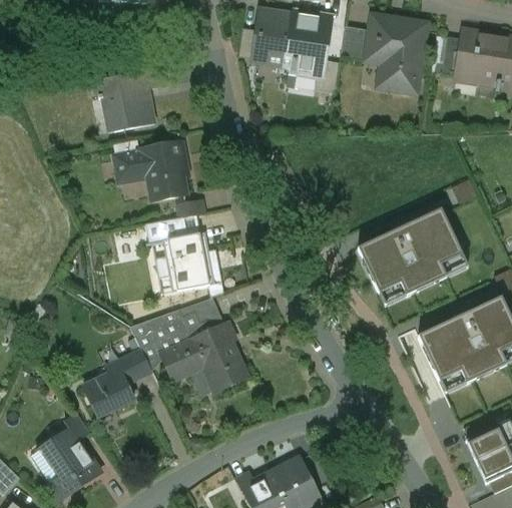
[(293,15),(258,10),(256,29),(256,34),(257,34),(252,57),(256,58),(257,51),(271,53),(270,57),(292,60),(291,68),(316,72),(323,73),(324,60),(331,16),(294,11),(293,15)]
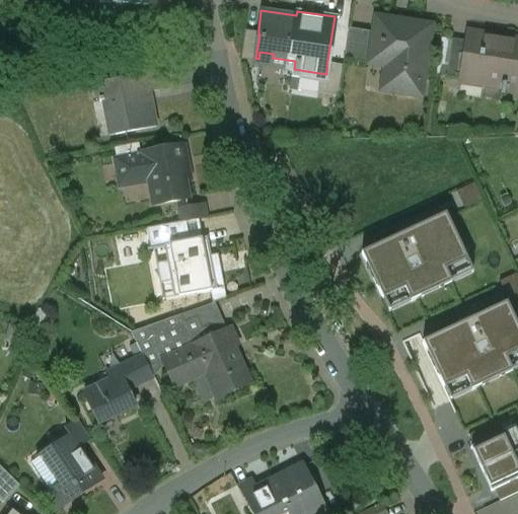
[(430,23),(375,15),(368,60),(385,63),(381,86),(419,92),(430,23)]
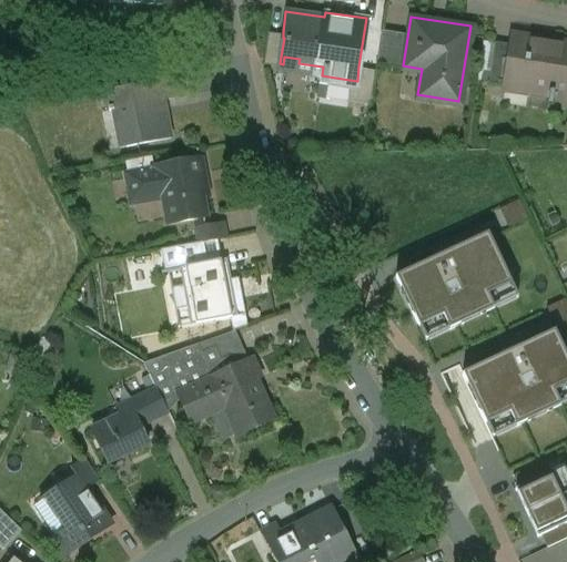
[(403,31),(381,28),(375,61),(398,64),(403,31)]
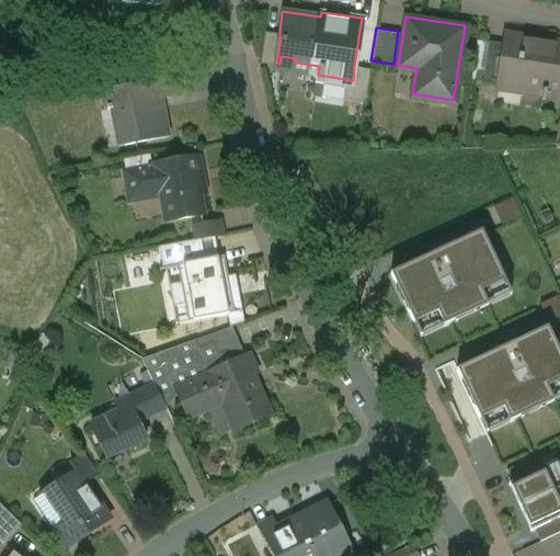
[(280,32),(264,30),(260,60),(276,63),(281,37),(280,37),(280,32)]
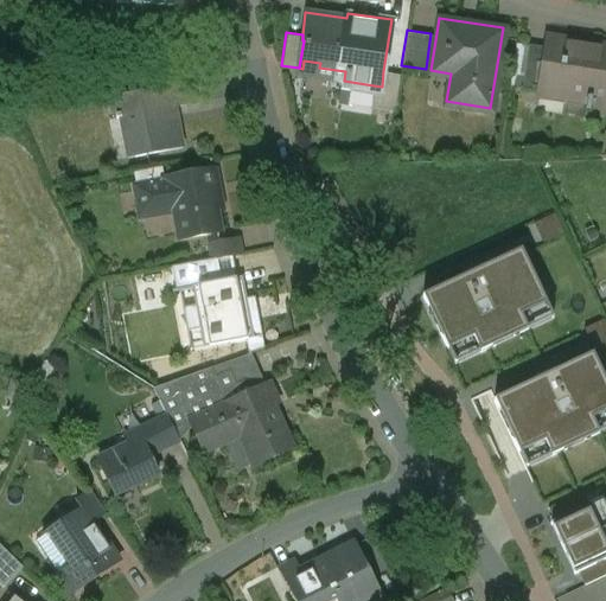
[(605,43),(546,33),(544,44),(544,46),(543,49),(543,52),(542,59),(547,61),(542,90),(543,90),(544,85),(565,89),(563,94),(585,97),(584,106),(589,107),(591,98),(605,100),(605,43)]
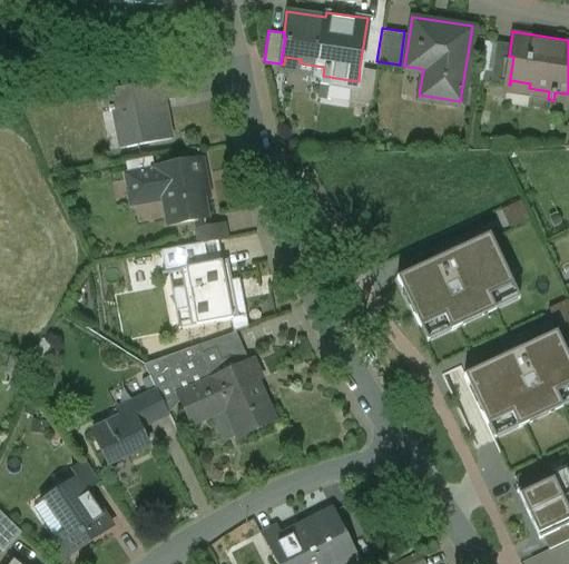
[(489,81),(509,85),(513,57),(509,56),(510,49),(497,47),(498,39),(496,39),(489,81)]
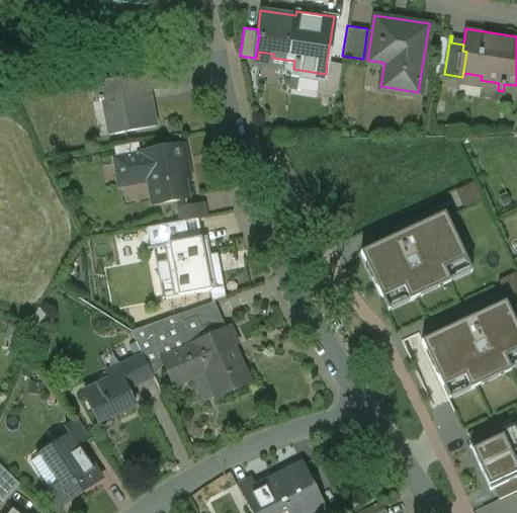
[(136,74),(92,82),(98,95),(99,99),(101,98),(108,132),(155,122),(148,89),(166,86),(161,60),(134,65),(136,74)]
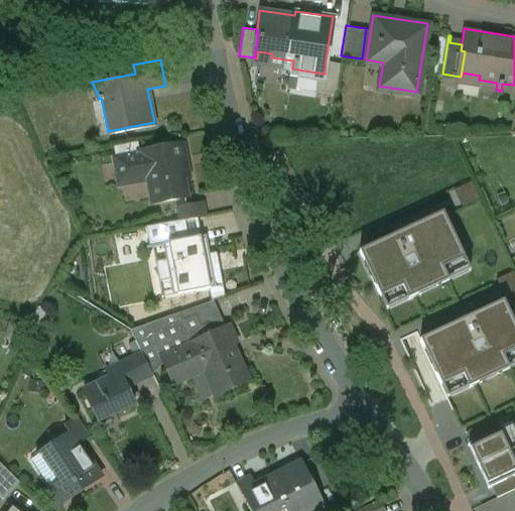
[(340,62),(326,60),(325,74),(317,73),(314,89),(336,92),(340,62)]
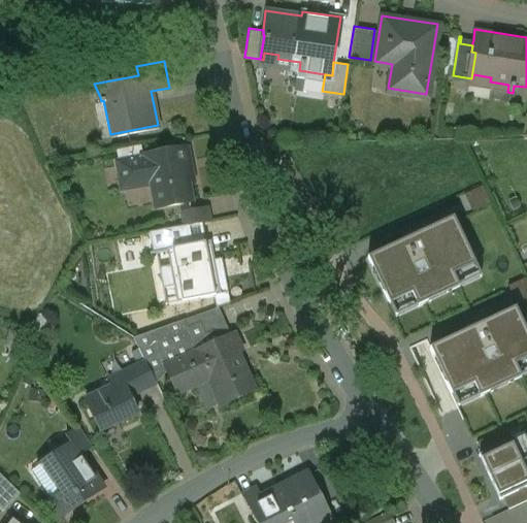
[(138,143),(116,148),(119,160),(140,156),(140,154),(138,143)]
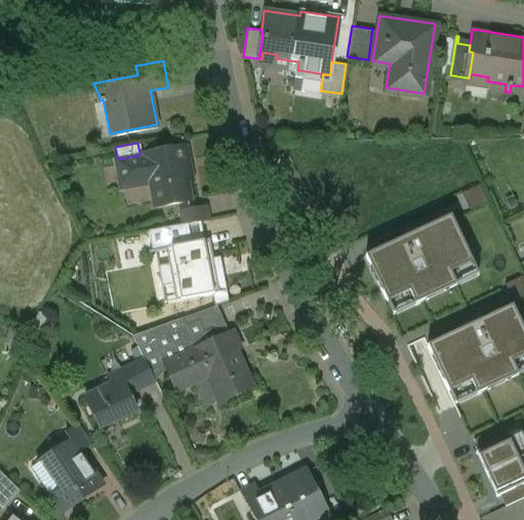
[(185,145),(139,153),(139,155),(118,159),(116,159),(121,186),(151,180),(155,203),(154,203),(155,204),(189,198),(189,197),(188,197),(184,177),(190,176),(185,146),(186,145),(185,145)]
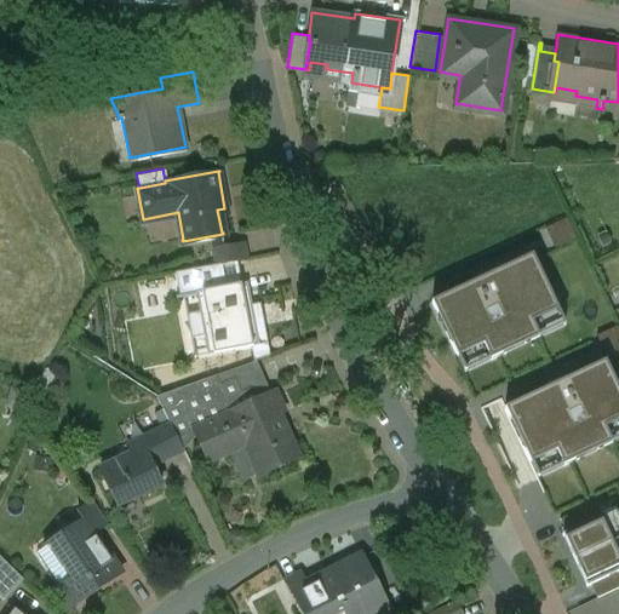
[(242,241),(215,247),(217,262),(245,256),(242,241)]
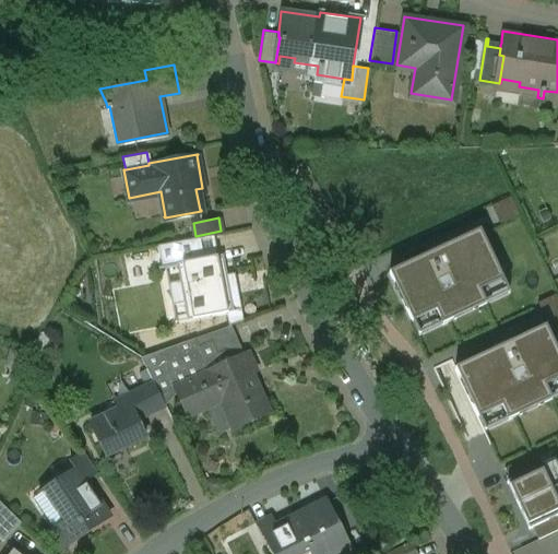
[(477,224),(387,269),(418,333),(509,289),(477,224)]
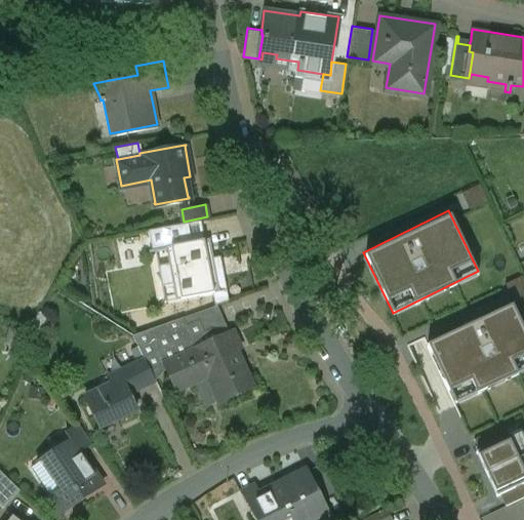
[(204,239),(171,244),(179,290),(196,287),(197,294),(213,291),(204,239)]
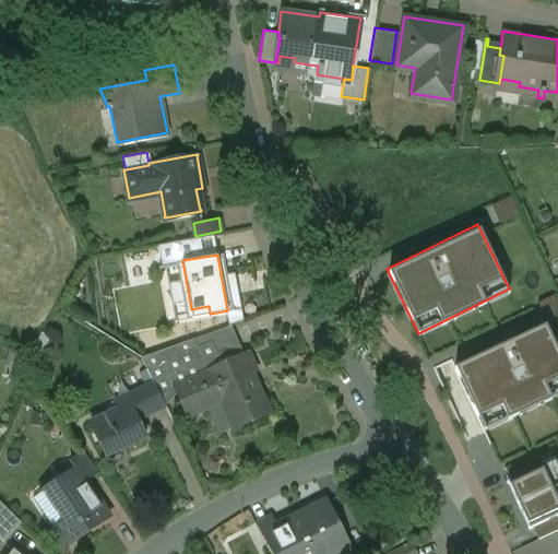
[(557,355),(542,322),(451,367),(482,431),(557,392),(557,355)]
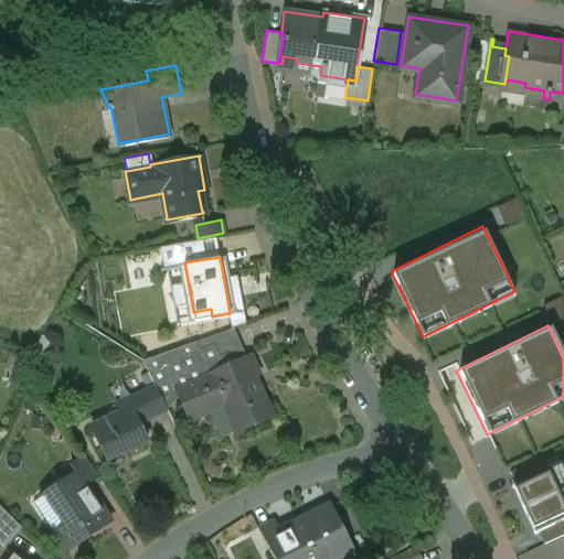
[(234,332),(212,343),(219,356),(241,346),(234,332)]
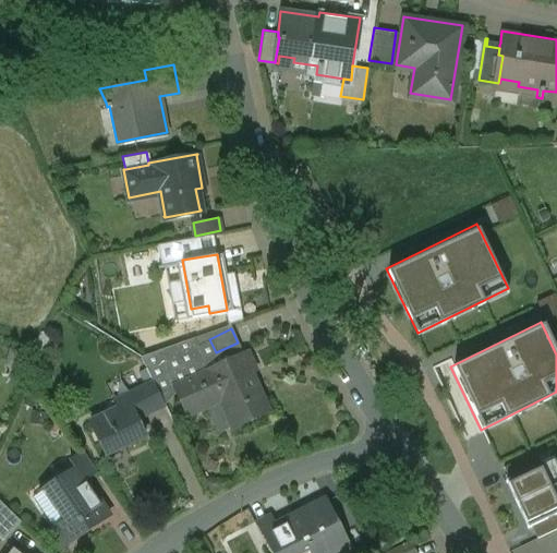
[(209,339),(196,345),(203,359),(216,352),(209,339)]
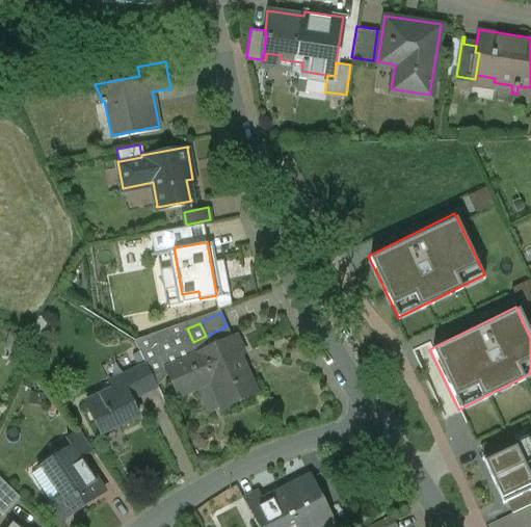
[(233,335),(196,351),(196,353),(165,367),(177,393),(208,378),(220,405),(254,390),(236,352),(240,350),(233,335)]
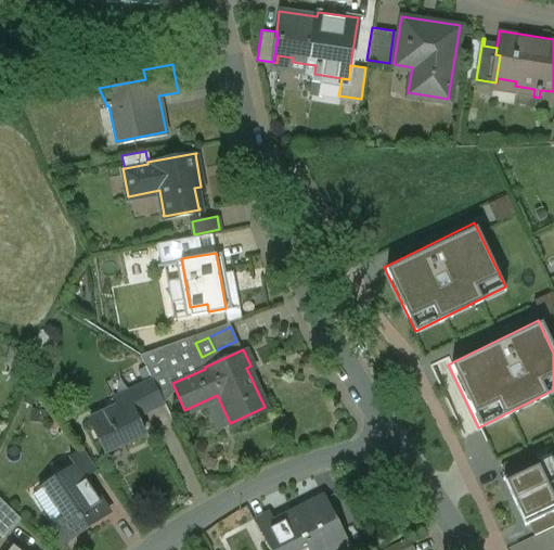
[(151,379),(113,397),(116,405),(88,419),(102,447),(117,439),(119,443),(142,431),(134,413),(162,399),(151,379)]
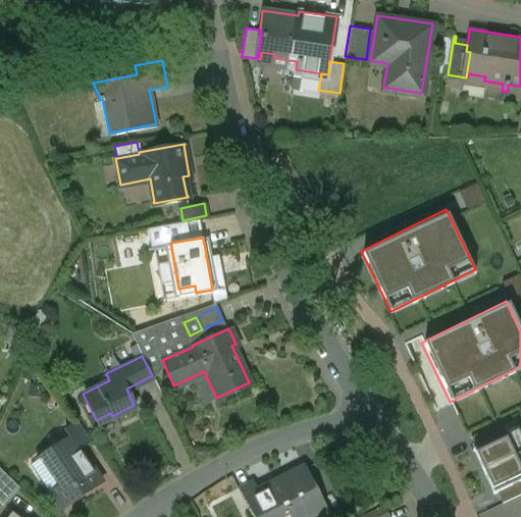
[(471,435),(483,459),(520,440),(520,416),(519,412),(471,435)]
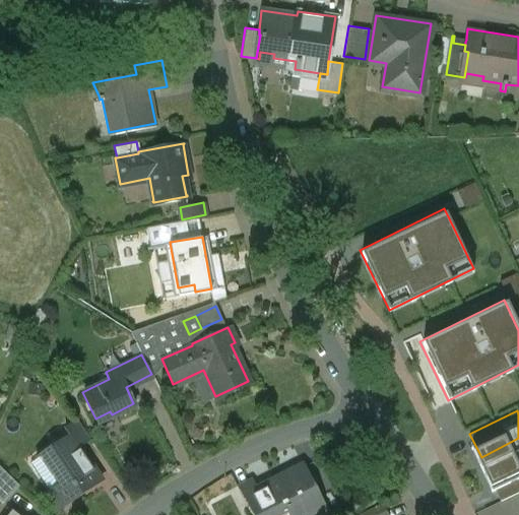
[(87,437),(75,419),(63,427),(67,434),(75,445),(76,444),(87,437)]
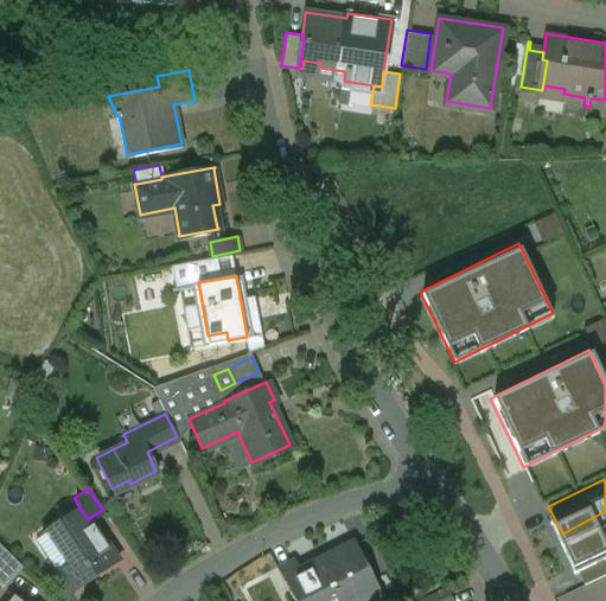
[(78,506),(48,528),(70,561),(63,567),(76,586),(116,558),(89,518),(88,519),(78,506)]
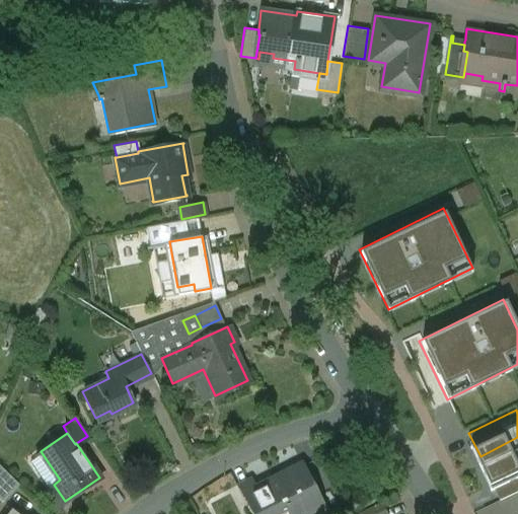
[(517,437),(481,456),(491,478),(517,463),(517,437)]
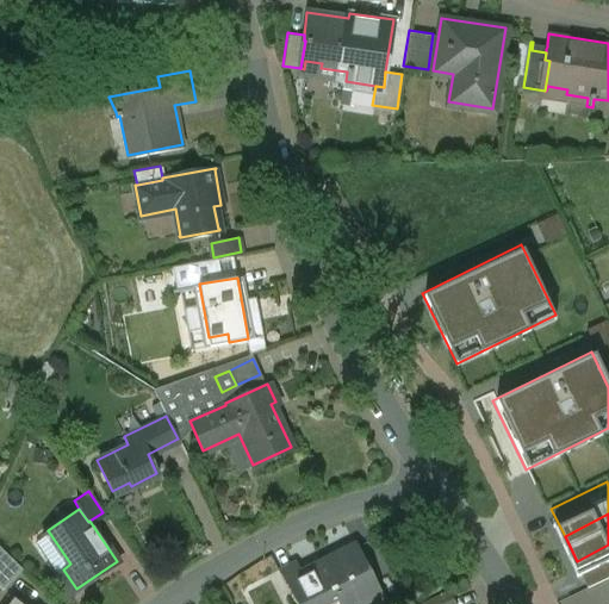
[(0,579),(7,586),(28,565),(0,537),(0,579)]
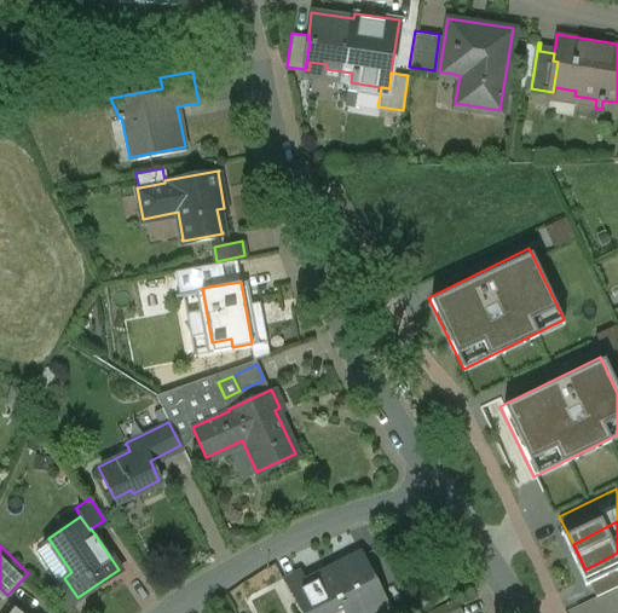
[(361,553),(304,580),(299,571),(284,577),(302,612),(322,612),(356,596),(364,612),(375,612),(388,606),(361,553)]
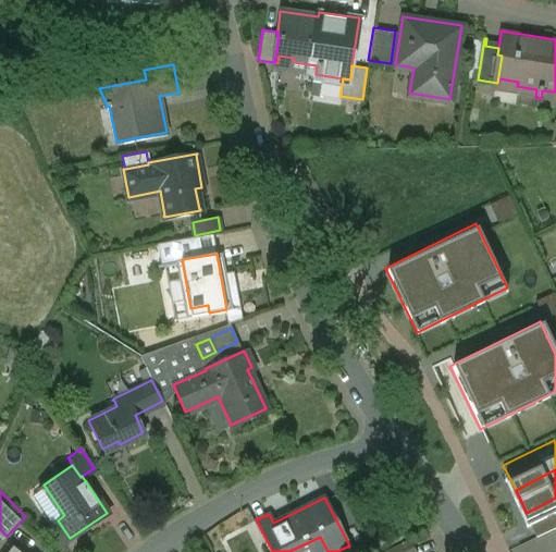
[(415,551),(408,538),(381,551),(415,551)]
